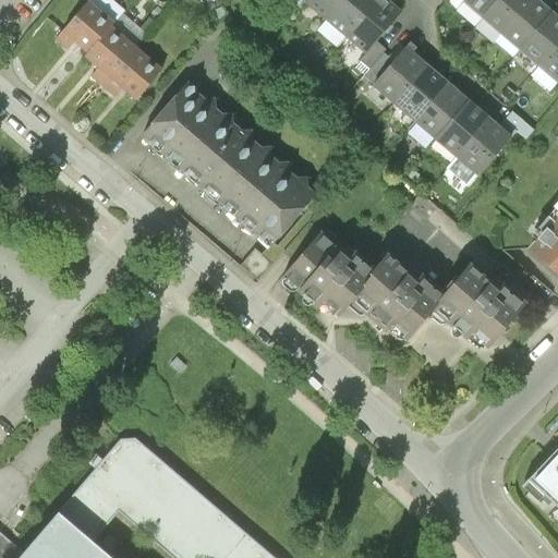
[(308,0),(307,2),(327,19),(342,0),(308,0)]
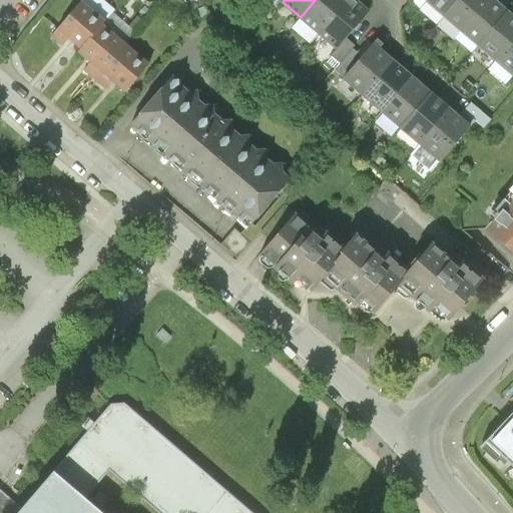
[(346,0),(315,0),(301,17),(319,32),(346,0)]
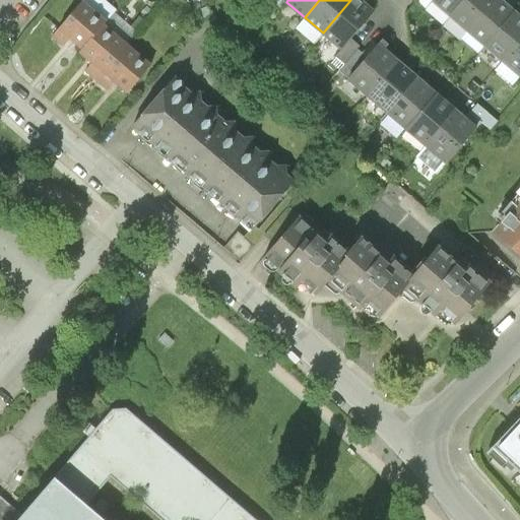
[(371,13),(355,0),(350,0),(323,33),(341,49),(350,38),(371,13)]
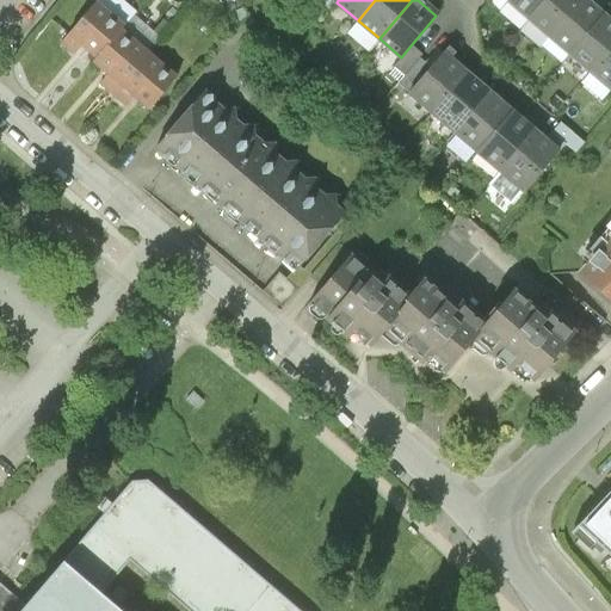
[(500,13),(510,2),(511,0),(489,0),(488,2),(500,13)]
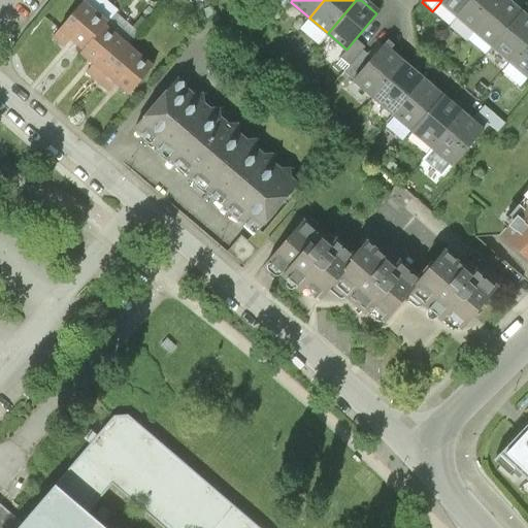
[(441,0),(440,2),(458,18),(472,0),(441,0)]
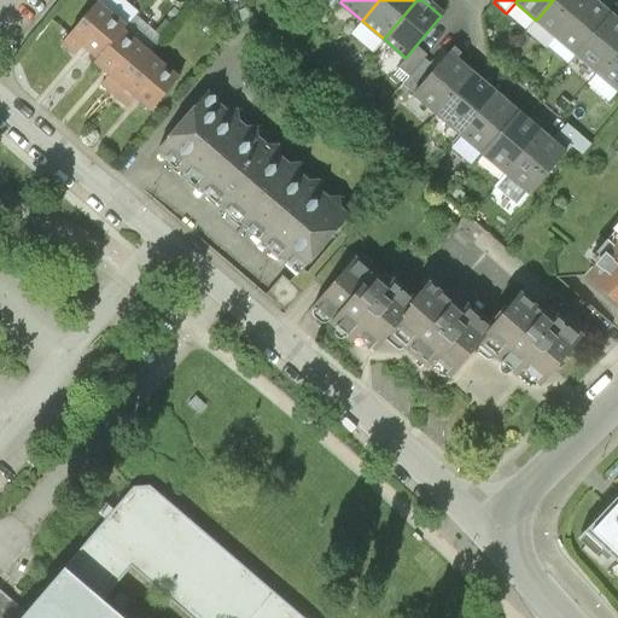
[(553,0),(536,21),(557,39),(589,0),(553,0)]
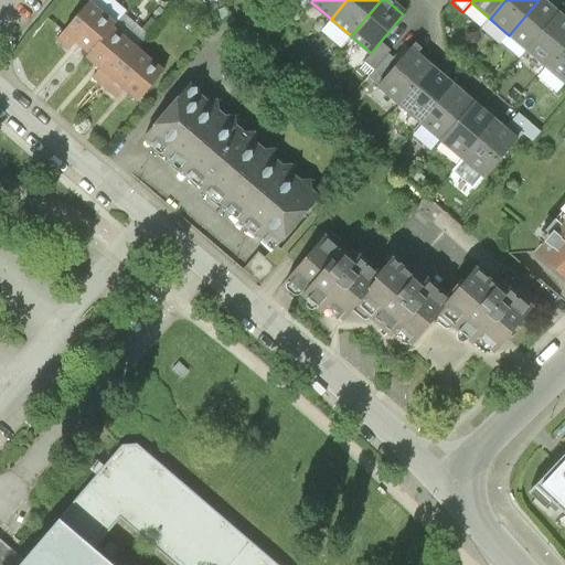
[(539,0),(509,35),(528,52),(560,14),(542,0),(539,0)]
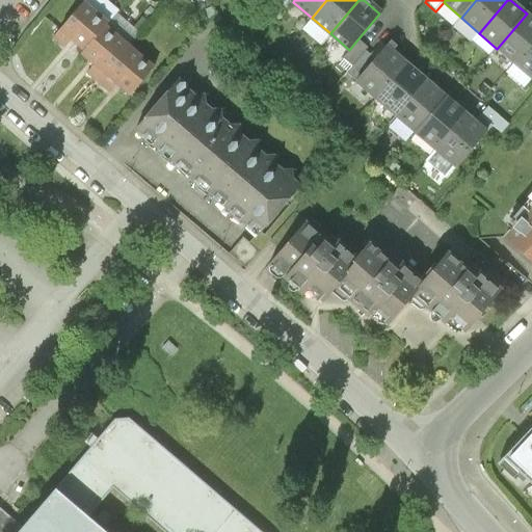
[(73,42),(84,51),(105,27),(107,25),(84,6),(53,43),(64,51),(73,42)]
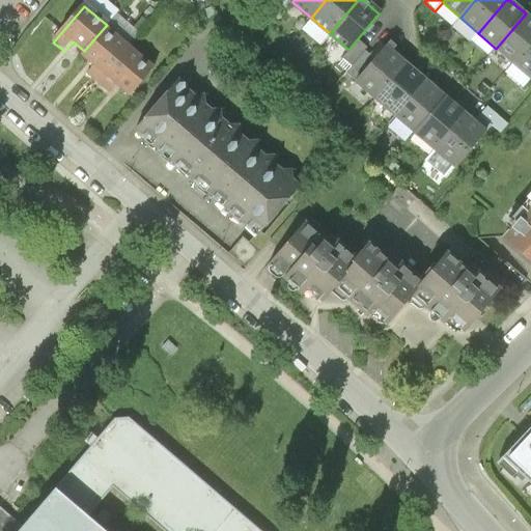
[(496,49),(513,63),(530,43),(530,18),(526,14),(496,49)]
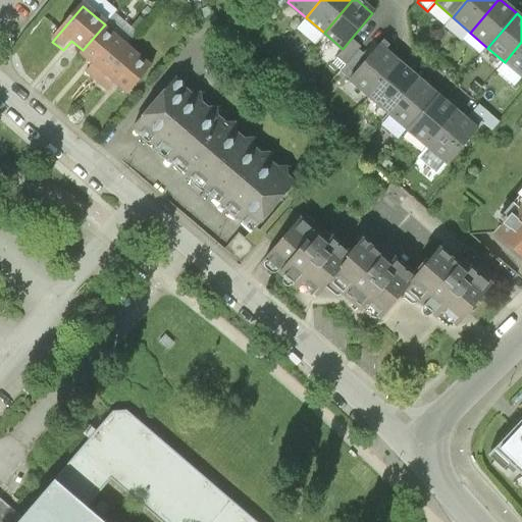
[(87,76),(96,85),(127,48),(103,27),(83,50),(79,55),(94,67),(87,76)]
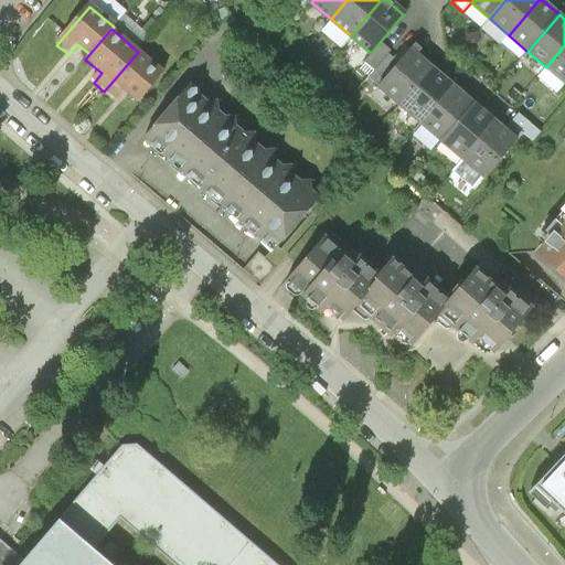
[(269,45),(260,38),(253,48),(260,54),(269,45)]
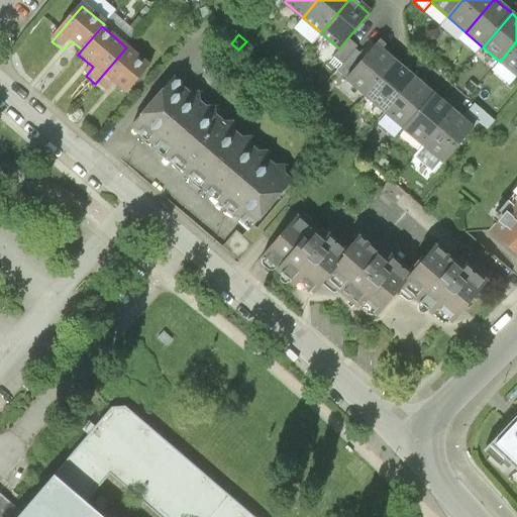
[(332,57),(342,66),(355,50),(358,46),(348,37),(339,48),(332,57)]
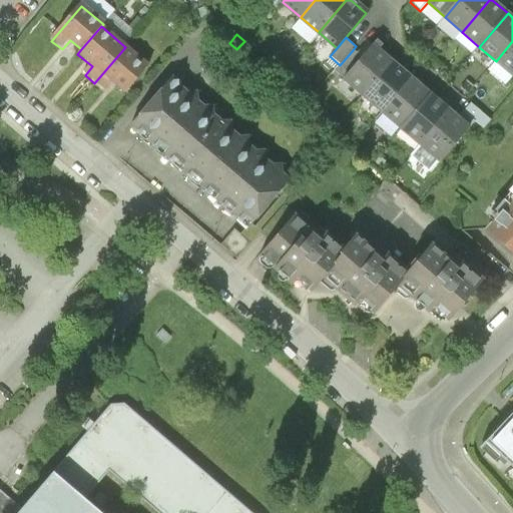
[(512,41),(496,61),(512,75),(512,41)]
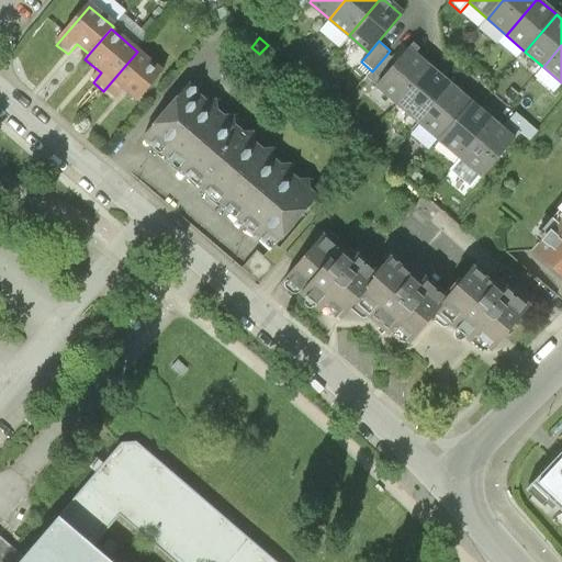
[(161,72),(137,52),(103,91),(115,101),(124,90),(137,101),(161,72)]
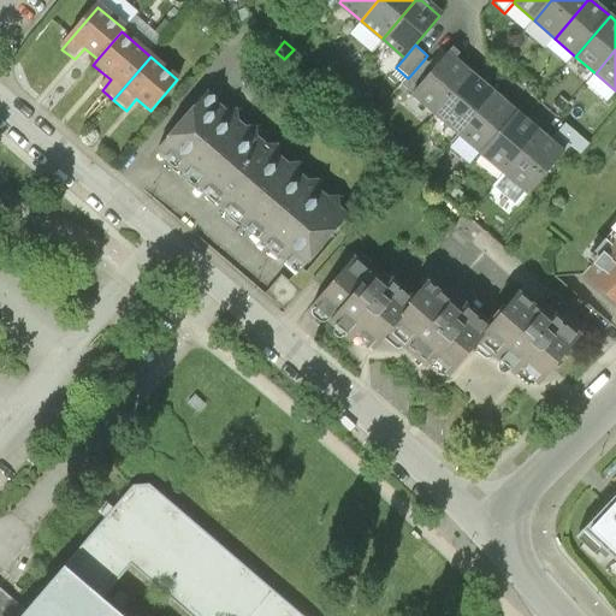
[(414,96),(437,116),(471,76),(448,57),(436,70),(414,96)]
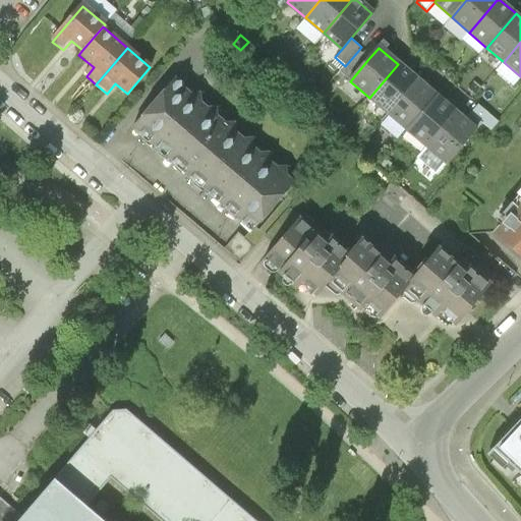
[(340,72),(350,81),(368,59),(358,51),(345,66),(340,72)]
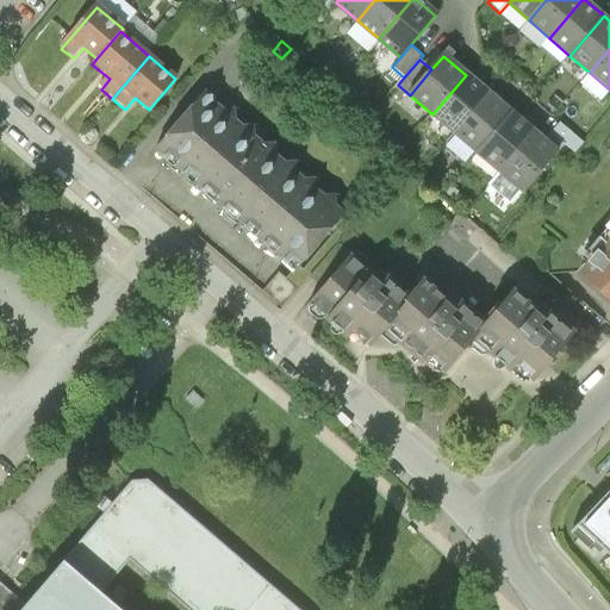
[(527,76),(511,63),(505,70),(521,83),(527,76)]
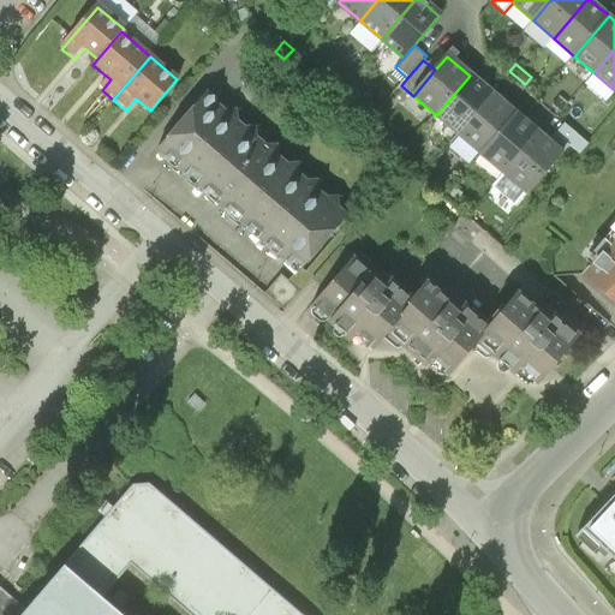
[(436,115),(459,136),(493,96),(477,82),(470,76),(436,115)]
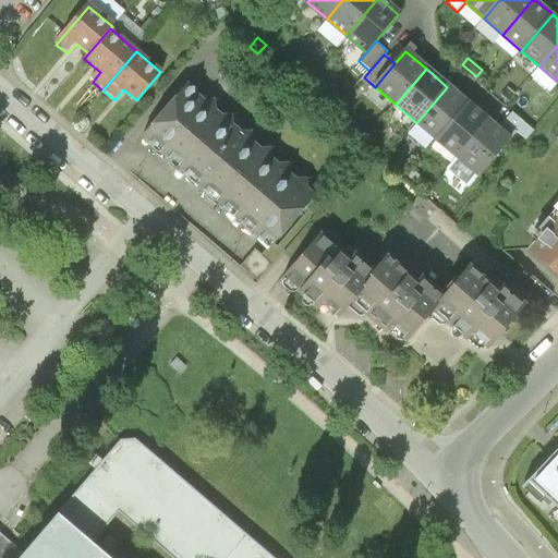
[(416,123),(437,141),(468,105),(447,87),(416,123)]
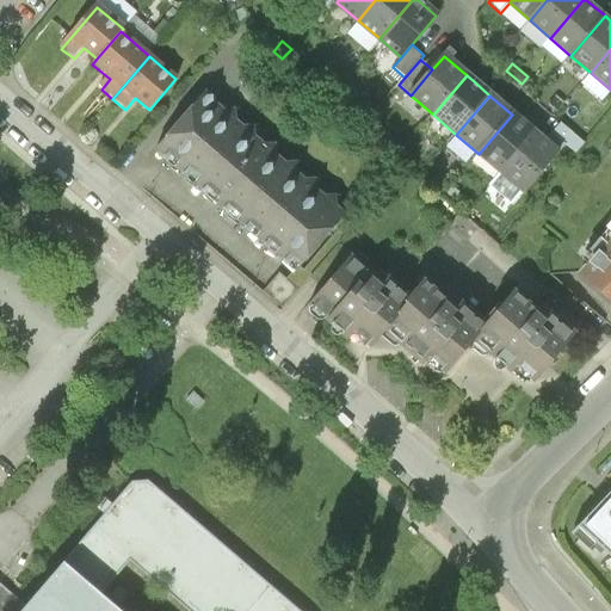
[(562,102),(555,96),(547,104),(555,111),(562,102)]
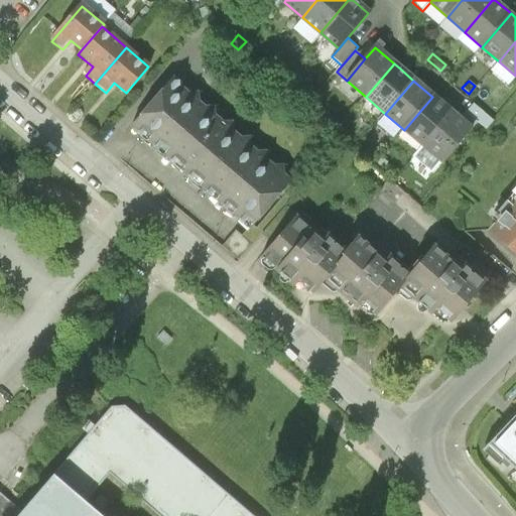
[(132,129),(248,229),(252,225),(288,182),(172,82),(163,92),(159,89),(138,113),(142,117),(132,129)]
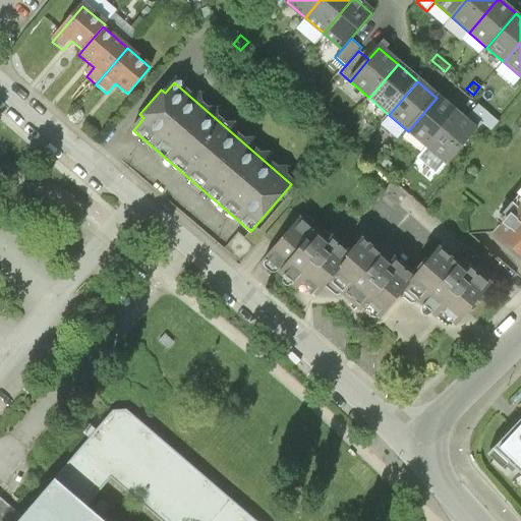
[(408,131),(427,148),(456,114),(437,98),(408,131)]
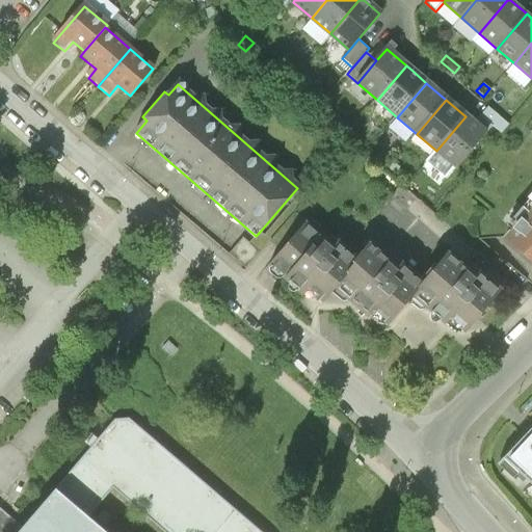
[(485,134),(466,116),(436,151),(456,168),(485,134)]
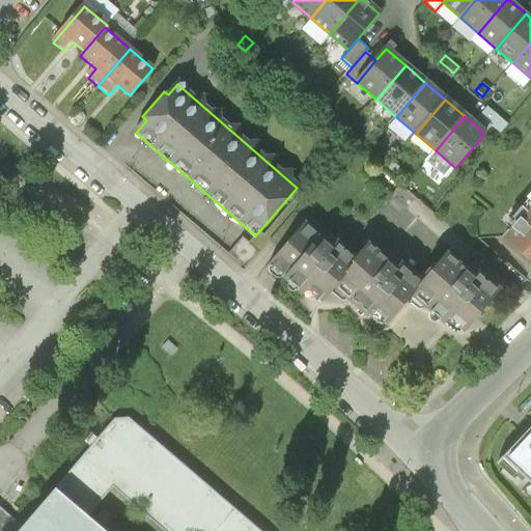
[(530,260),(530,208),(505,239),(530,260)]
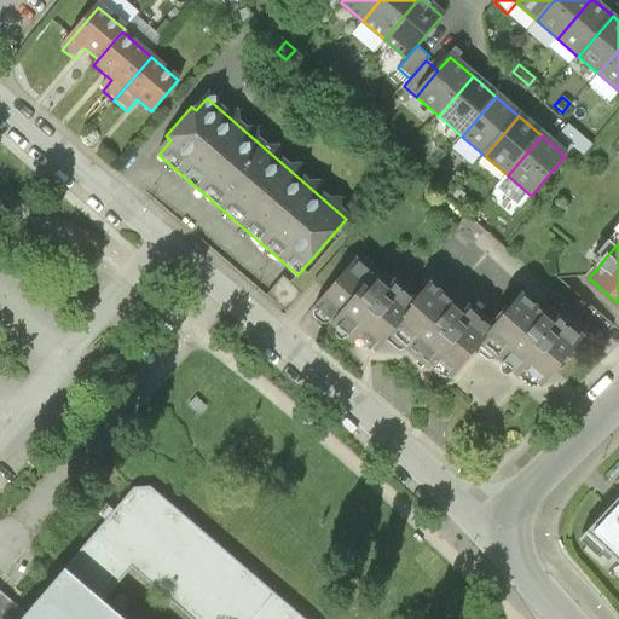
[(376,351),(389,335),(412,307),(359,262),(317,312),(354,342),(359,337),(376,351)]
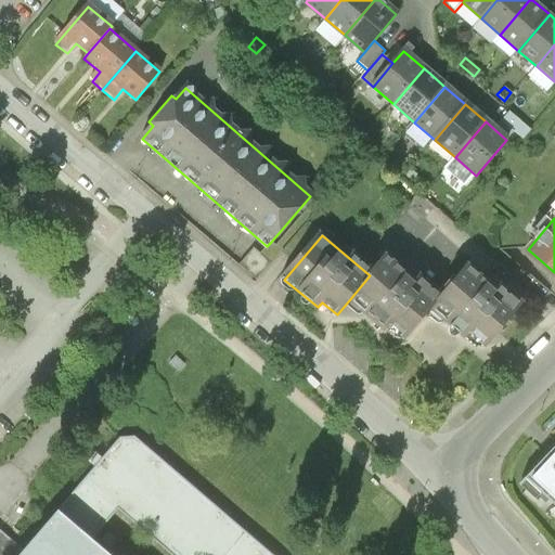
[(239,265),(258,281),(283,252),(271,242),(267,246),(260,254),(253,248),(239,265)]
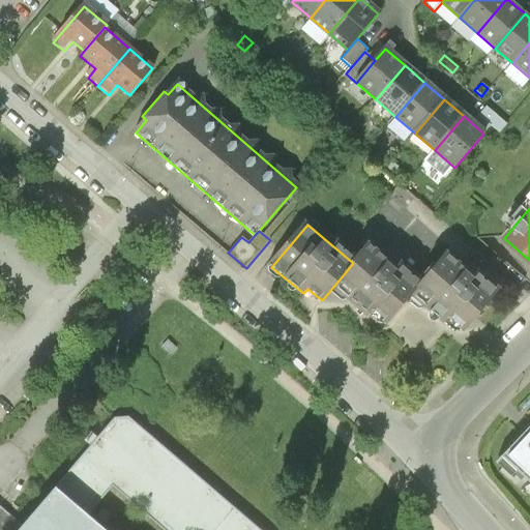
[(388,324),(411,296),(420,285),(371,243),(353,263),(333,287),(369,316),(373,311),(388,324)]
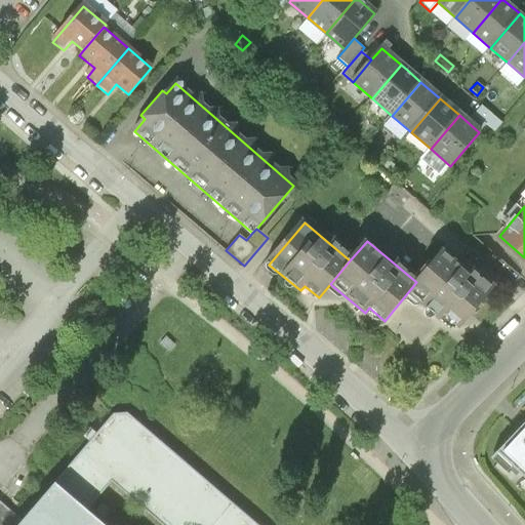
[(445,316),(460,328),(494,288),(477,273),(473,278),(442,251),(416,282),(407,293),(441,321),(445,316)]
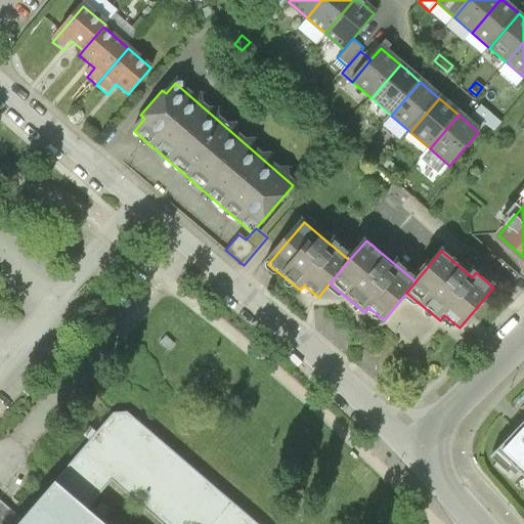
[(112,411),(53,479),(86,508),(112,479),(164,523),(256,523),(126,411),(112,411)]
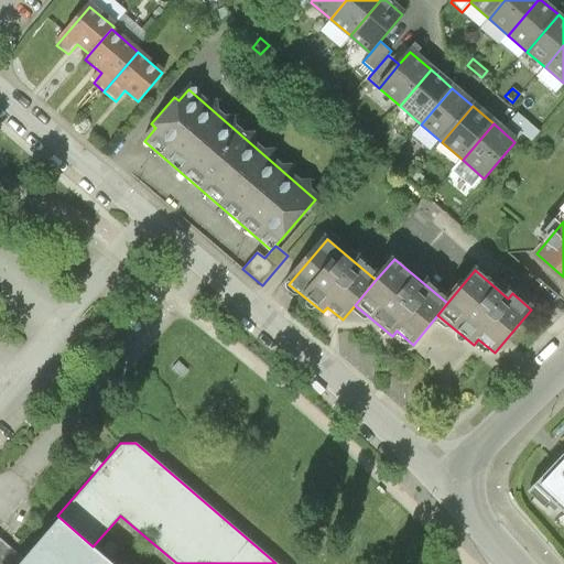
[(563,453),(534,485),(563,512),(563,453)]
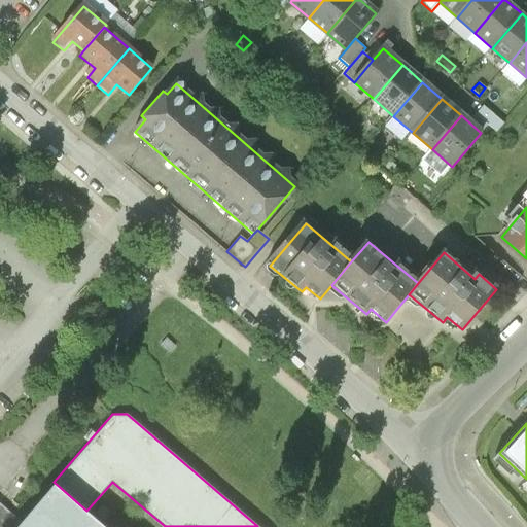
[(19,523),(14,526),(105,526),(86,511),(54,482),(19,523)]
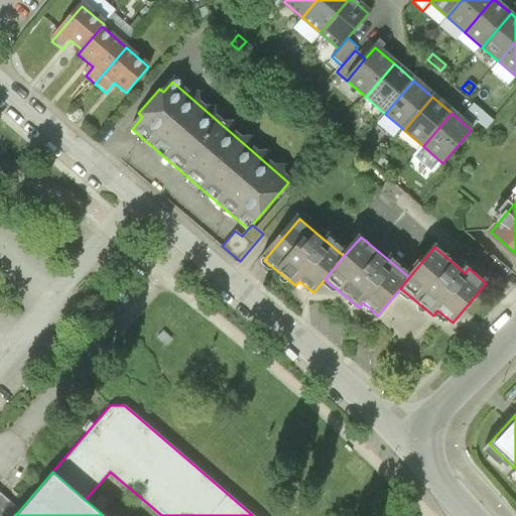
[(0,515),(14,515),(18,512),(0,496),(0,515)]
